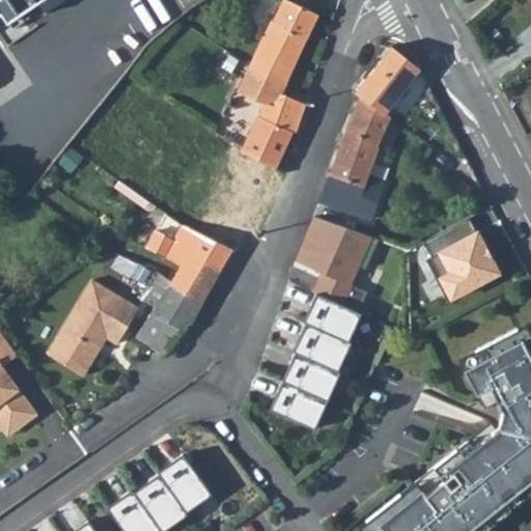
[(0,0),(0,23),(11,43),(78,0),(0,0)]
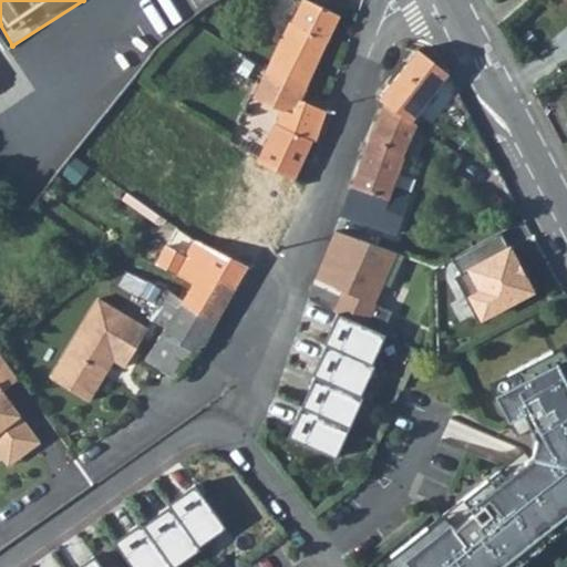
[(144,0),(161,28),(209,0),(144,0)]
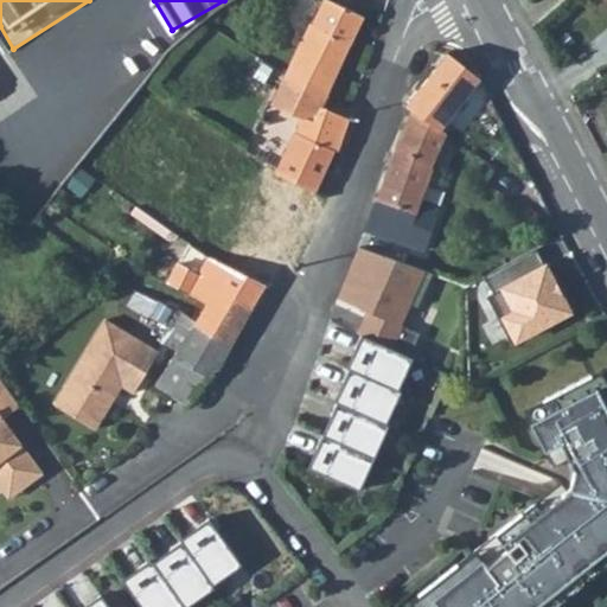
[(321,0),(287,71),(327,94),(363,14),(333,0),(321,0)]
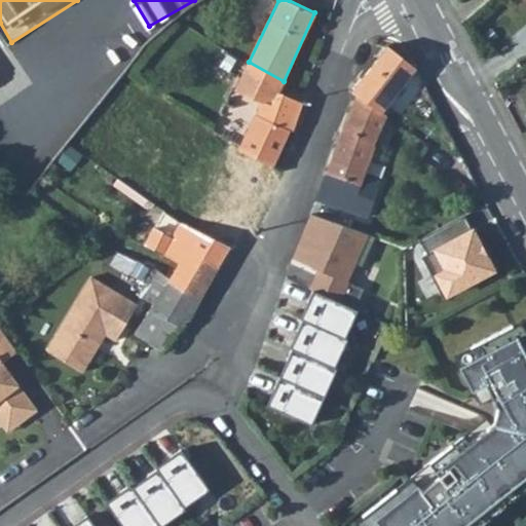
[(417,69),(388,45),(349,90),(353,92),(353,94),(381,111),(417,69)]
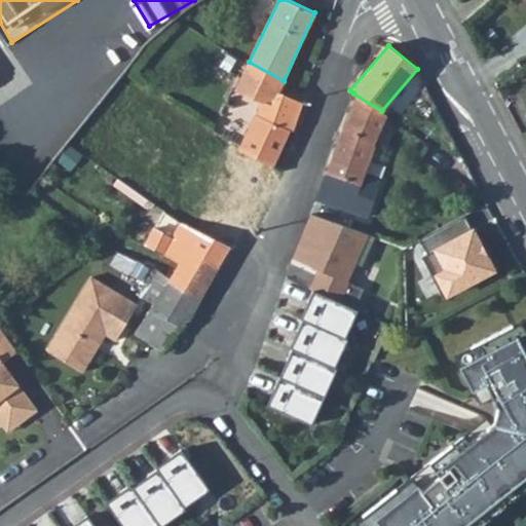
[(301,101),(279,90),(284,81),(249,62),(236,88),(231,85),(226,98),(292,125),(298,109),(301,101)]
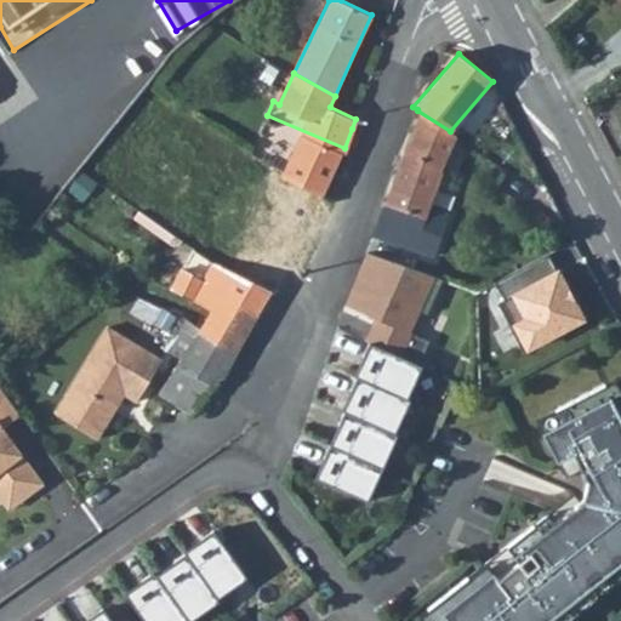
[(444,171),(440,170),(455,135),(450,131),(417,110),(417,109),(371,234),(431,256),(450,214),(431,205),(444,171)]
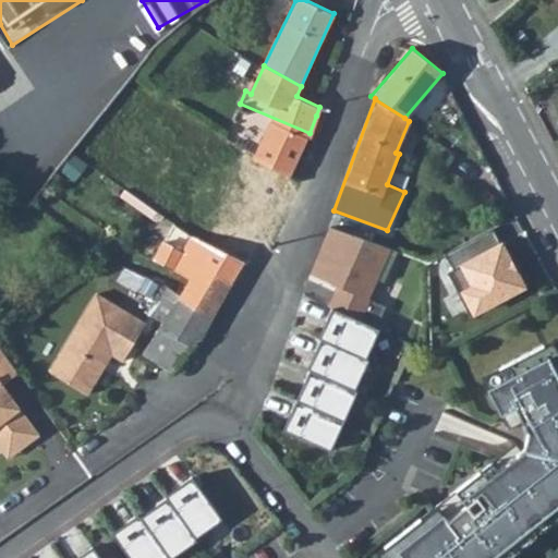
[(310,133),(240,104),(238,108),(246,112),(240,124),(254,130),(259,117),(273,122),(269,126),(264,124),(261,131),(266,134),(255,156),(288,172),(305,134),(308,136),(310,133)]
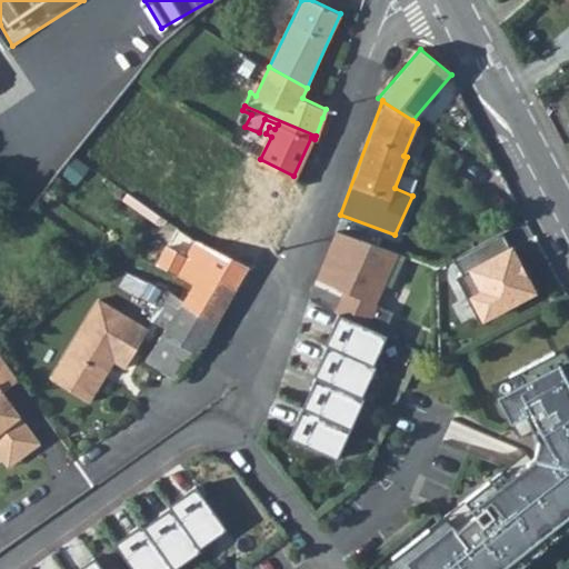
[(238,202),(272,220),(293,176),(260,159),(240,198),(238,202)]
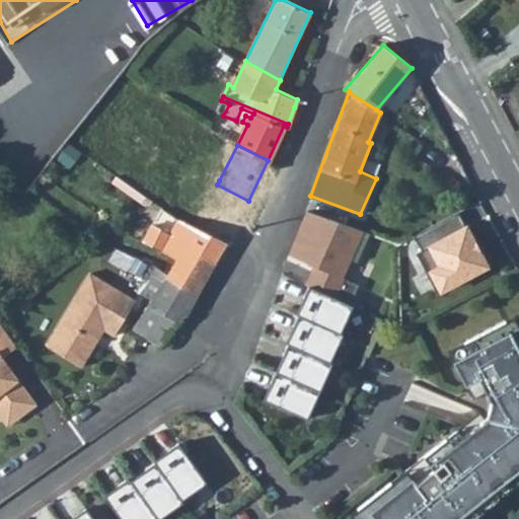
[(141,236),(157,246),(166,232),(176,216),(161,206),(141,236)]
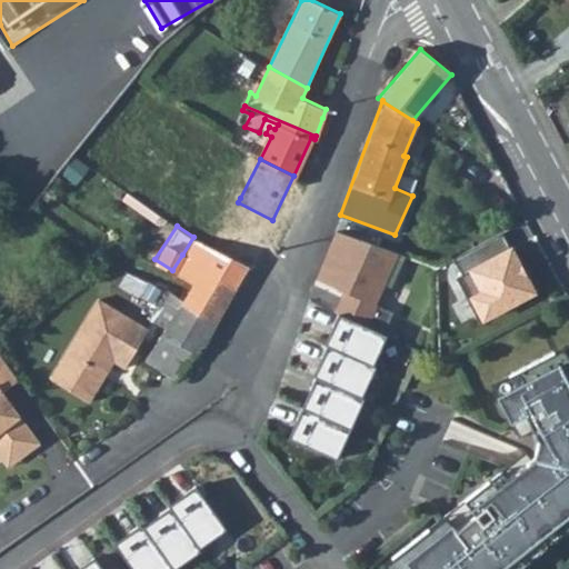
[(391,286),(405,253),(336,229),(331,239),(316,278),(342,290),(333,310),(338,312),(382,332),(391,311),(375,303),(383,282),(391,286)]
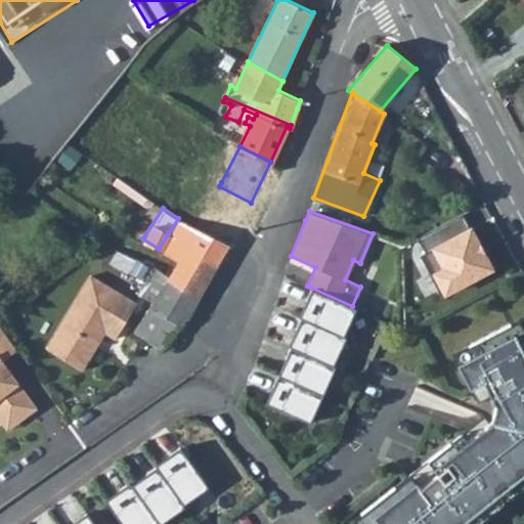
[(464,212),(418,236),(425,251),(420,253),(440,292),(492,265),(479,241),(475,243),(469,229),(472,227),(464,212)]
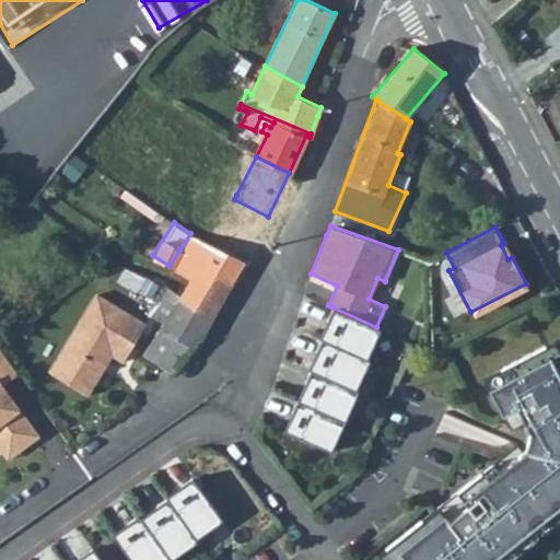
[(196,259),(233,282),(245,261),(212,244),(191,233),(190,233),(179,251),(196,259)]
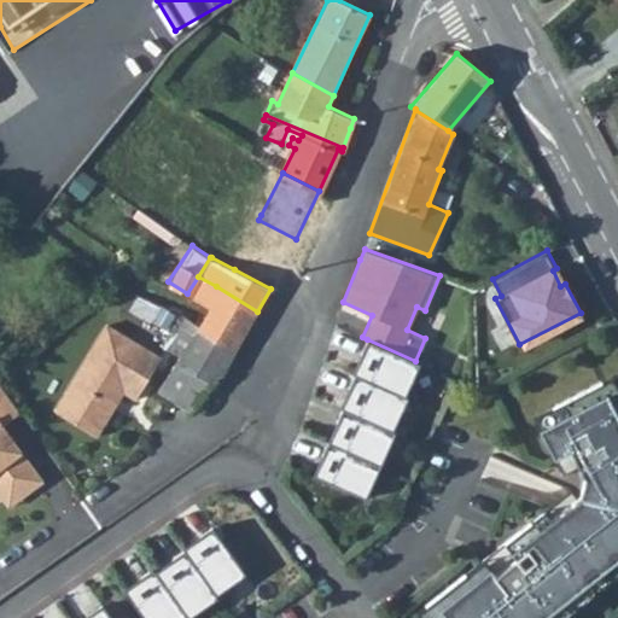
[(565,284),(557,268),(553,270),(560,286),(565,284)]
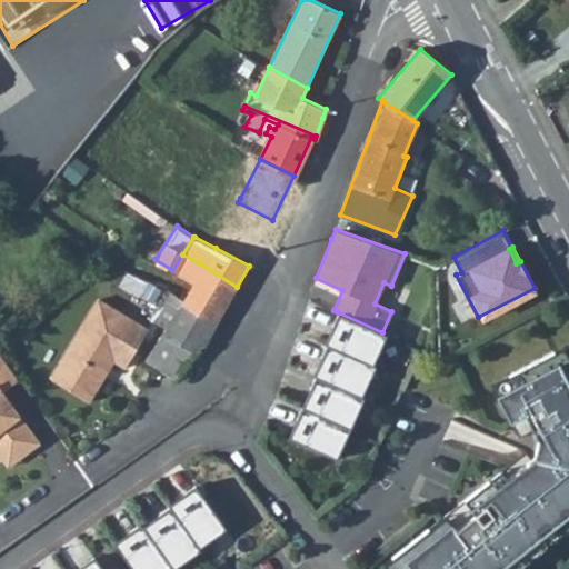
[(182,255),(172,270),(169,275),(189,288),(199,263),(182,255)]
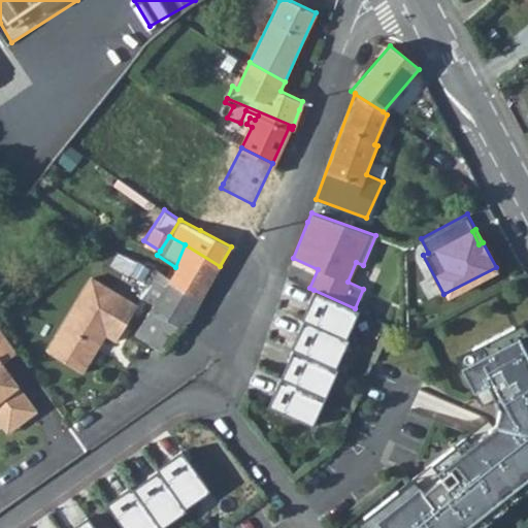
[(175,267),(172,278),(171,281),(200,298),(220,266),(185,244),(175,267)]
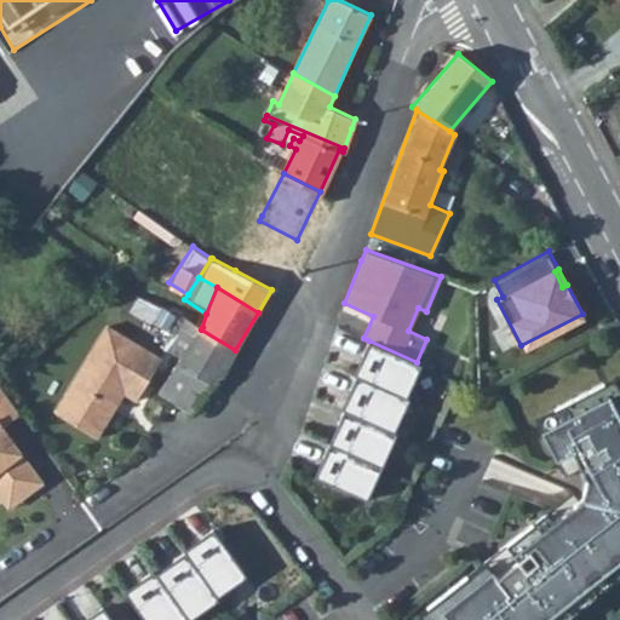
[(160,395),(176,405),(189,412),(191,411),(219,377),(235,350),(201,329),(202,327),(184,316),(183,316),(158,355),(160,357),(174,368),(165,382),(158,392),(160,395)]
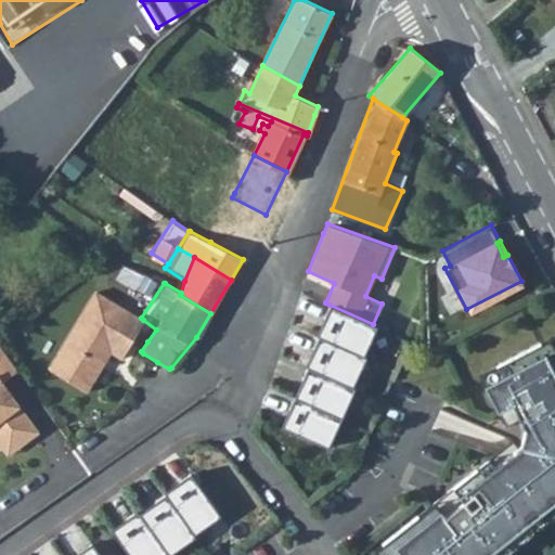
[(134,332),(143,320),(141,318),(98,285),(42,360),(77,386),(107,346),(118,353),(134,332)]
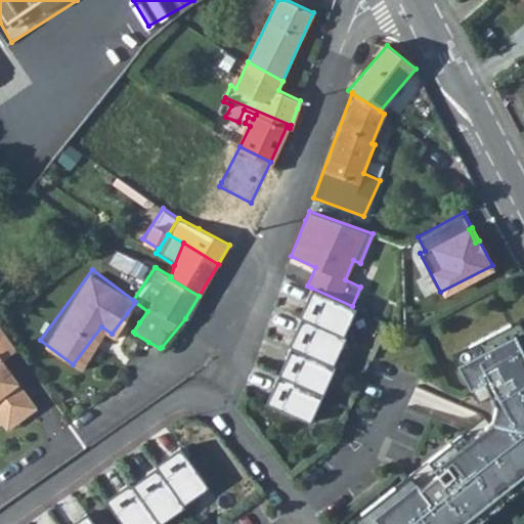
[(308,301),(301,316),(342,335),(354,307),(352,306),(311,288),(306,300),(308,301)]
